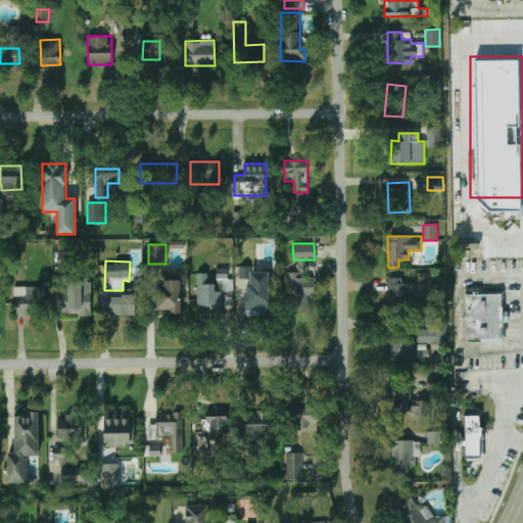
[(232,291),(232,276),(218,276),(218,283),(208,283),(208,274),(197,274),(197,314),(223,314),(223,291),(232,291)]
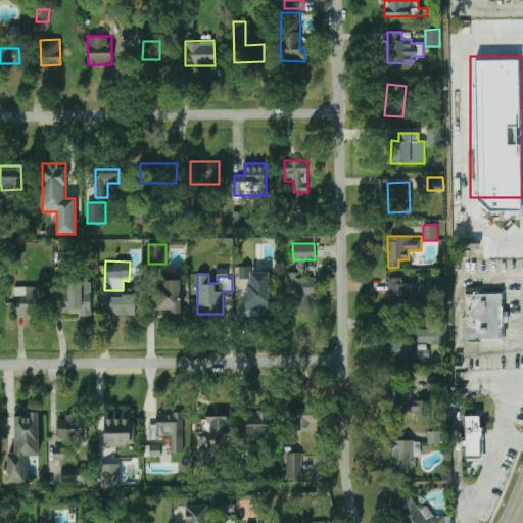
[(316,297),(315,276),(288,277),(289,312),(310,312),(310,297),(316,297)]
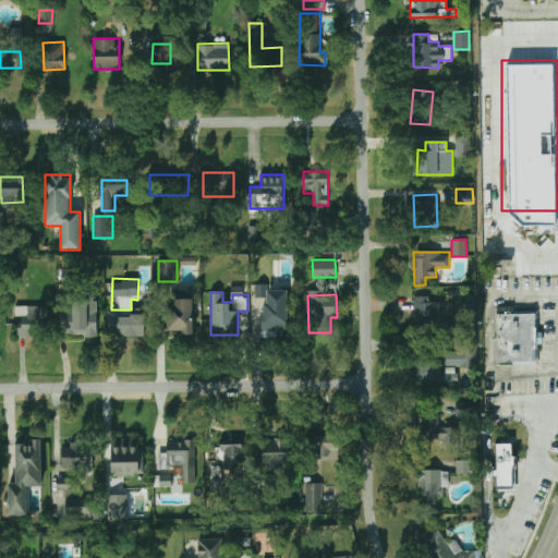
[(456,328),(455,315),(447,315),(446,302),(428,302),(428,295),(414,296),(414,329),(456,328)]
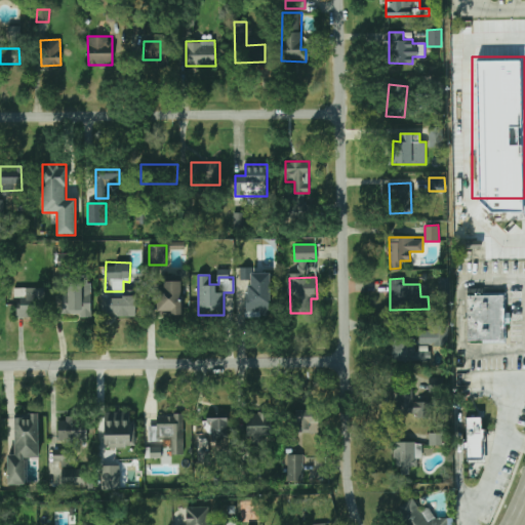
[(447,292),(447,278),(439,278),(439,292),(447,292)]
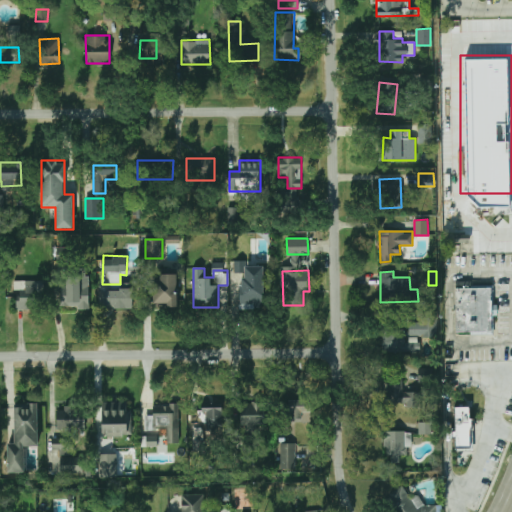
[(263,309),(263,273),(252,273),(252,280),(240,280),(240,309),(263,309)]
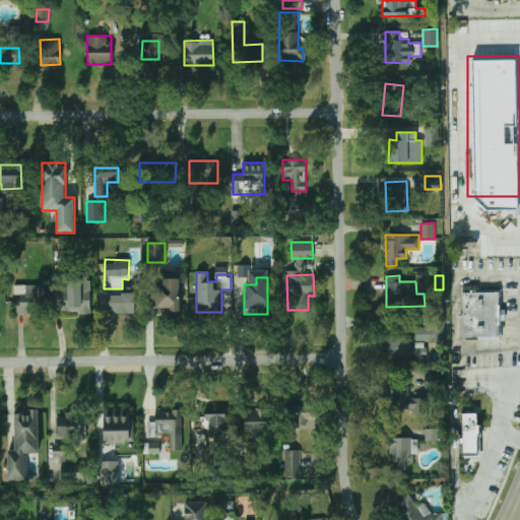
[(62,291),(62,312),(89,312),(89,278),(72,278),(72,291),(62,291)]
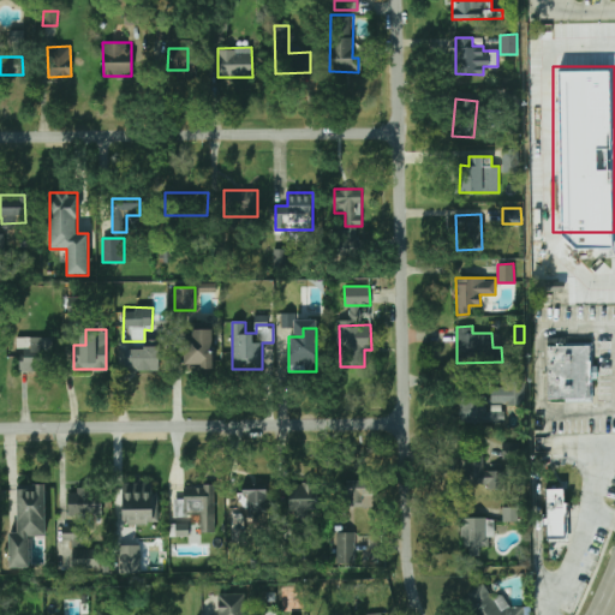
[(185,368),(213,368),(213,329),(185,329),(185,368)]
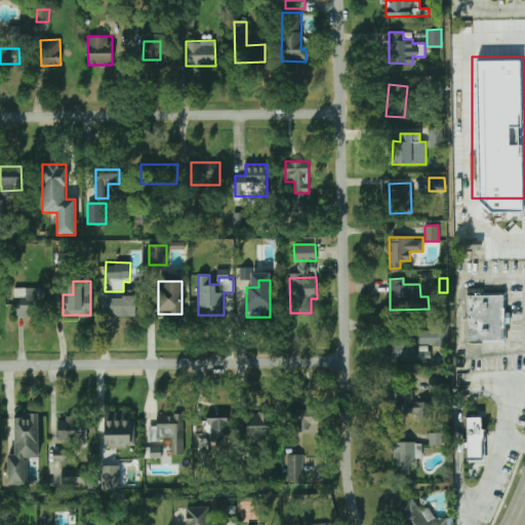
[(15,316),(40,316),(40,287),(15,287),(15,316)]
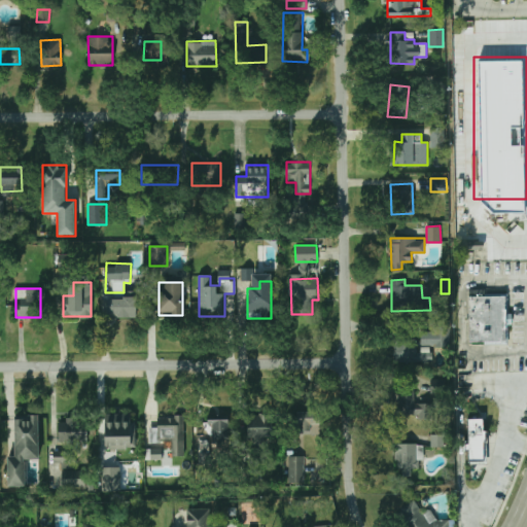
[(470,296),(507,296),(507,342),(470,342),(470,296)]
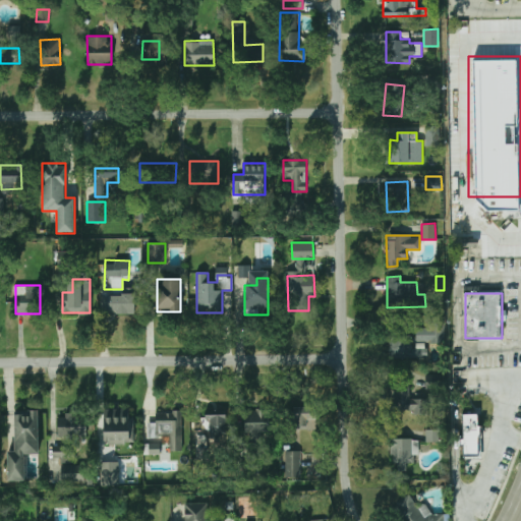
[(108,295),(108,313),(136,313),(136,295),(108,295)]
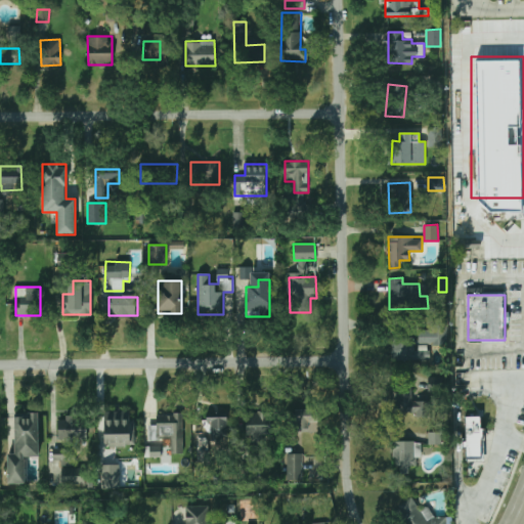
[(447,345),(447,321),(430,321),(430,329),(419,330),(419,337),(392,338),(392,360),(429,359),(429,345),(447,345)]
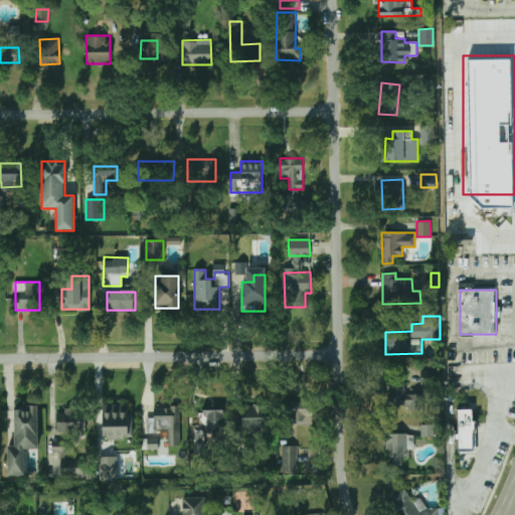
[(405,379),(387,379),(387,406),(420,406),(420,394),(404,394),(405,379)]
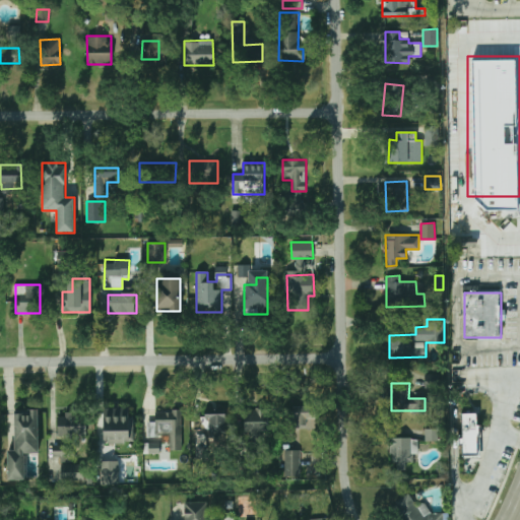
[(293,425),(313,425),(313,406),(293,406),(293,425)]
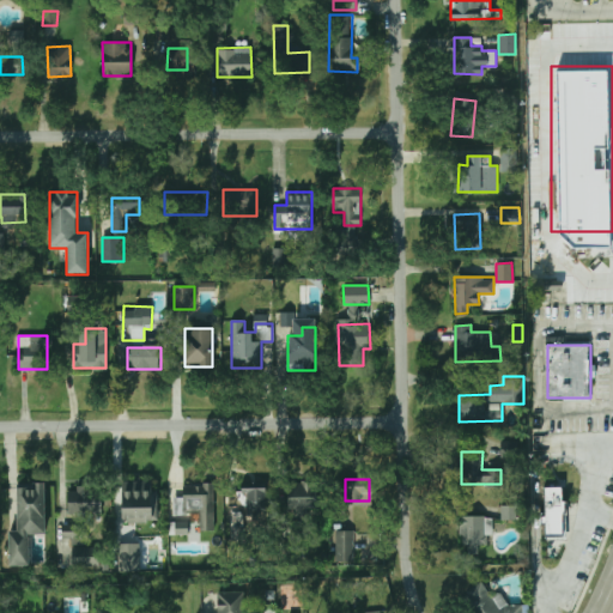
[(122,480),(122,521),(158,521),(158,480),(122,480)]
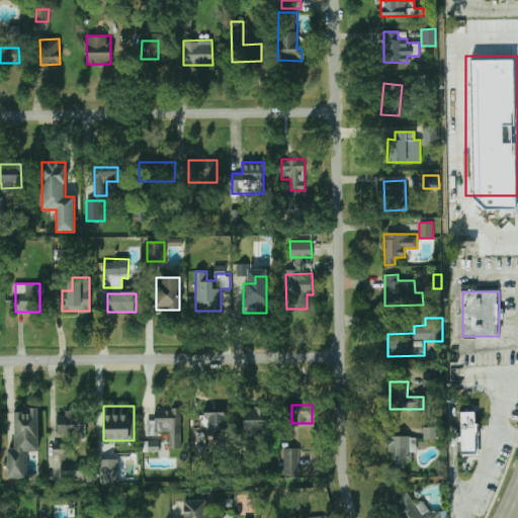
[(244,430),(268,430),(267,407),(243,407),(244,430)]
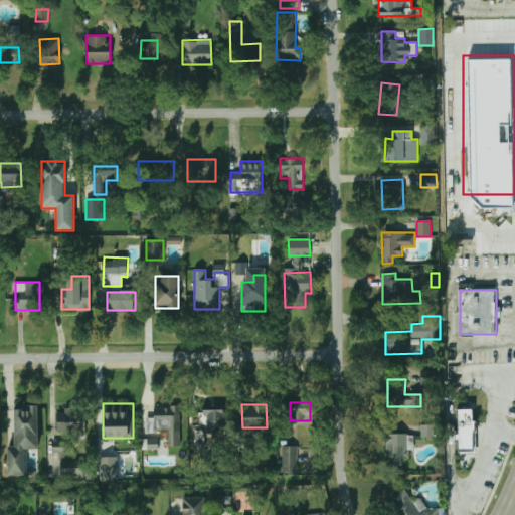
[(460,404),(474,404),(474,415),(477,415),(477,425),(474,425),(475,446),(460,446),(460,435),(460,424),(460,404)]
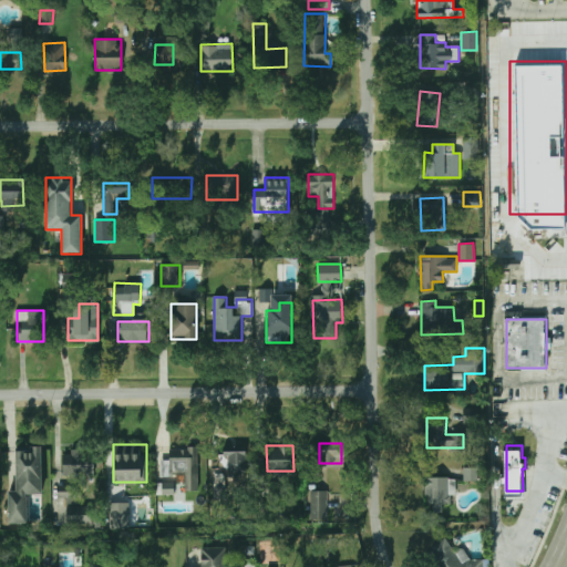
[(42,447),(18,446),(17,491),(9,491),(9,523),(30,523),(30,493),(42,493),(42,447)]
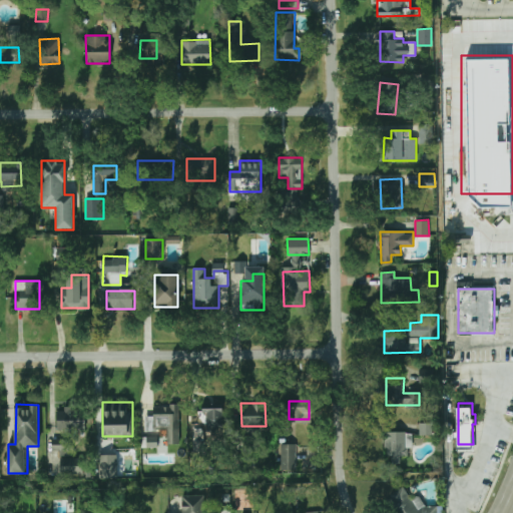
[(145,416),(145,433),(167,433),(167,443),(179,443),(179,405),(154,405),(154,416),(145,416)]
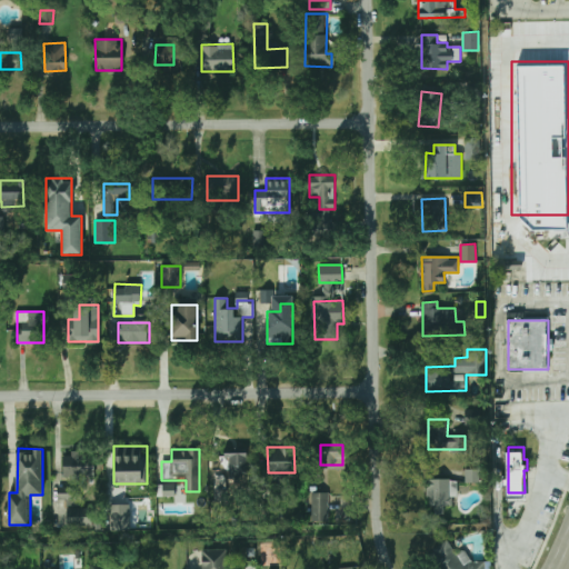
[(91,451),(63,451),(63,477),(91,477),(91,451)]
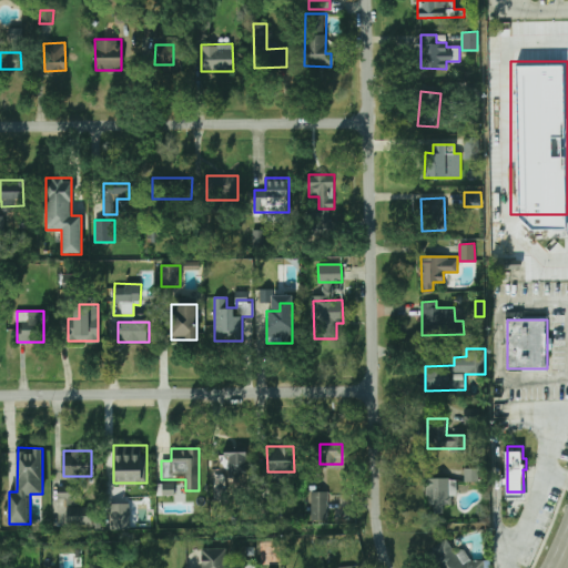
[(246,453),(216,453),(216,476),(246,476),(246,453)]
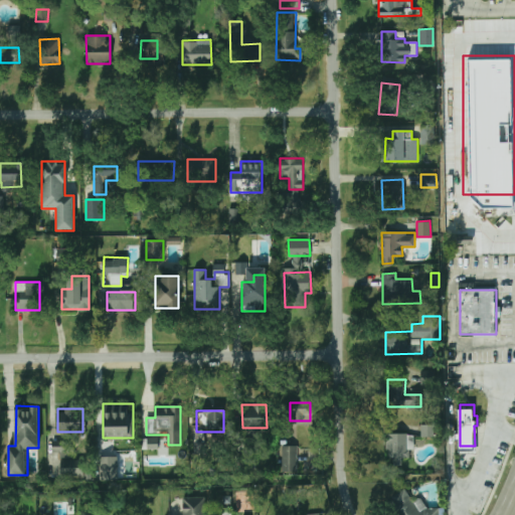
[(460,424),(460,435),(454,435),(452,435),(452,424),(453,424),(460,424)]
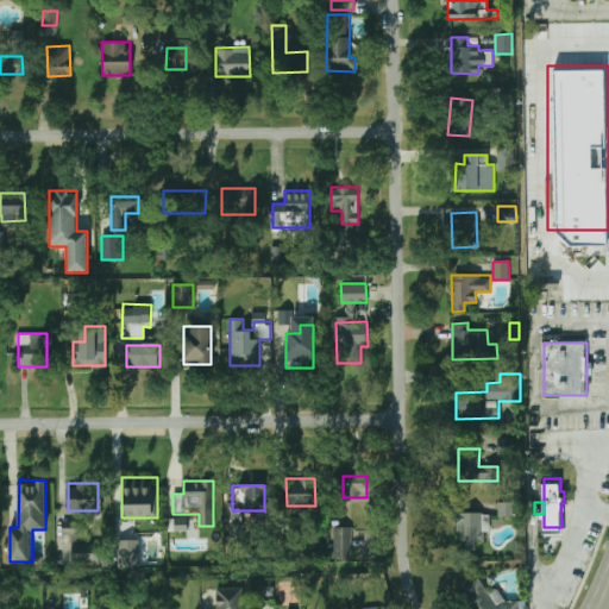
[(489,513),(457,513),(458,550),(476,550),(476,541),(484,541),(483,531),(489,531),(489,513)]
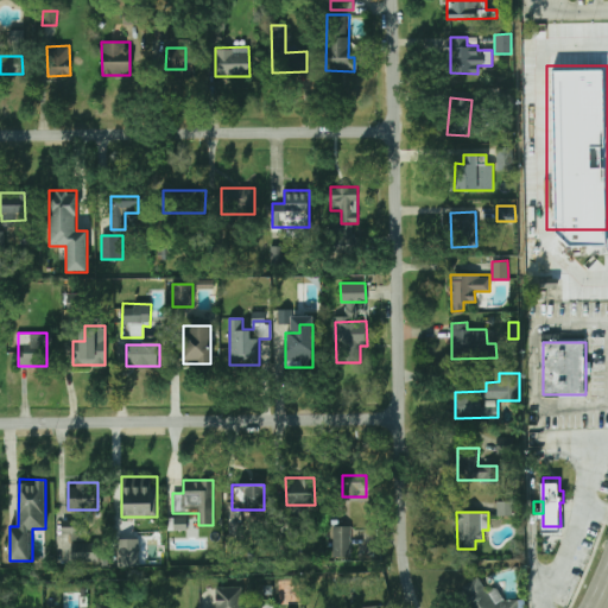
[(168,531),(187,530),(187,517),(168,518),(168,531)]
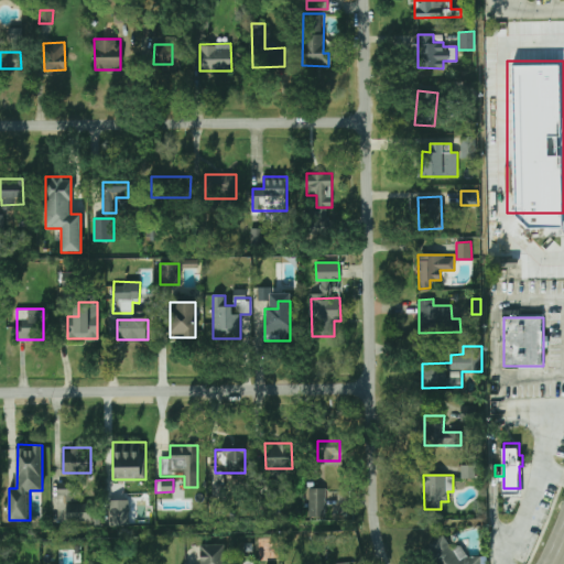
[(91,502),(82,502),(82,483),(58,483),(58,497),(67,497),(67,521),(91,521),(91,502)]
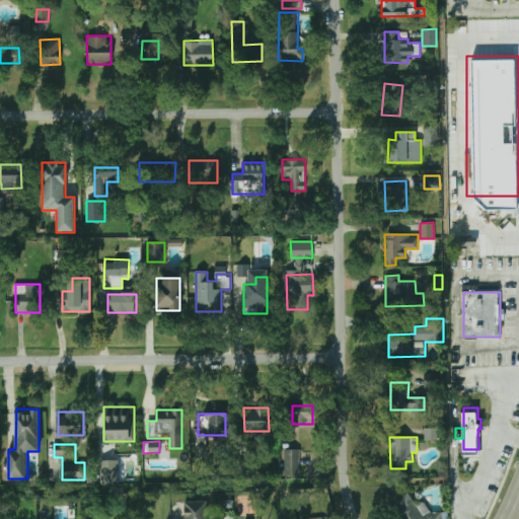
[(284,475),(300,475),(300,449),(284,449),(284,475)]
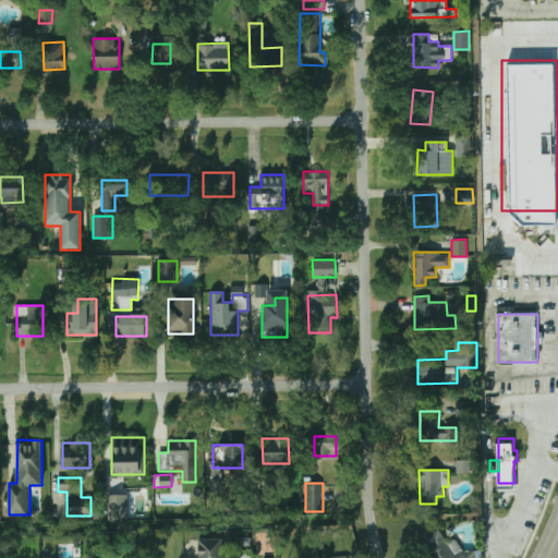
[(108,520),(128,520),(126,494),(107,494),(108,520)]
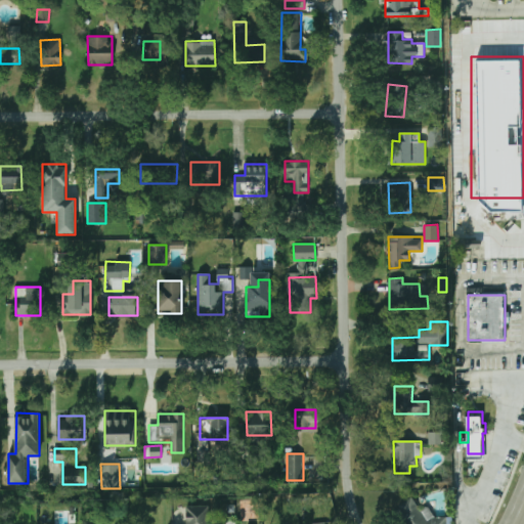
[(259,478),(259,464),(245,464),(245,478),(259,478)]
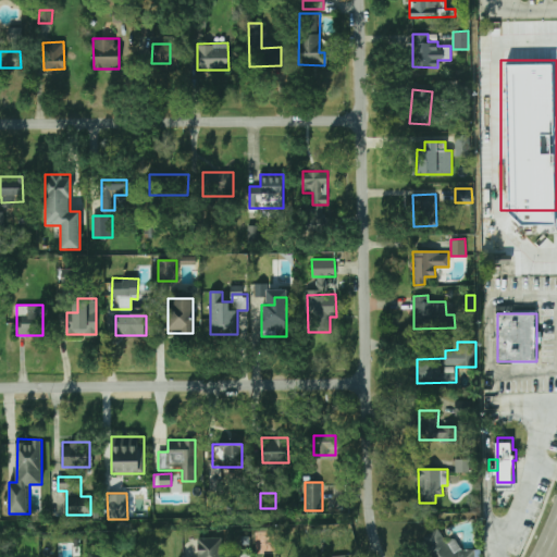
[(473,556),(473,549),(461,551),(456,540),(445,540),(438,529),(424,536),(430,547),(430,554),(431,556),(473,556)]
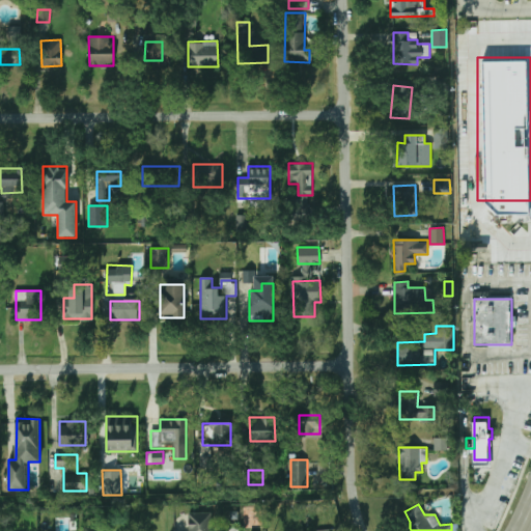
[(213,530),(213,512),(185,512),(185,530),(213,530)]
